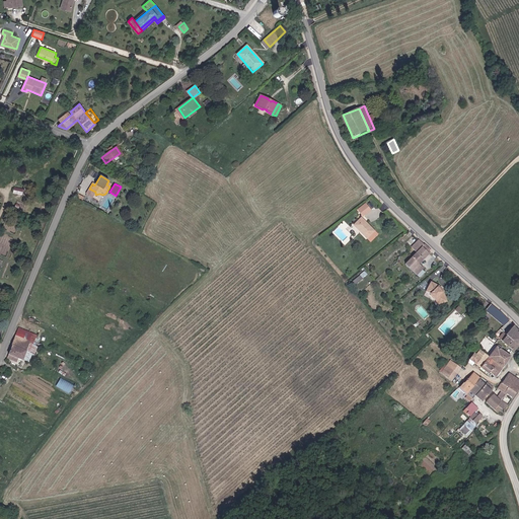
[(94,195),(95,195),(95,192),(89,189),(86,194),(92,198),(94,195)]
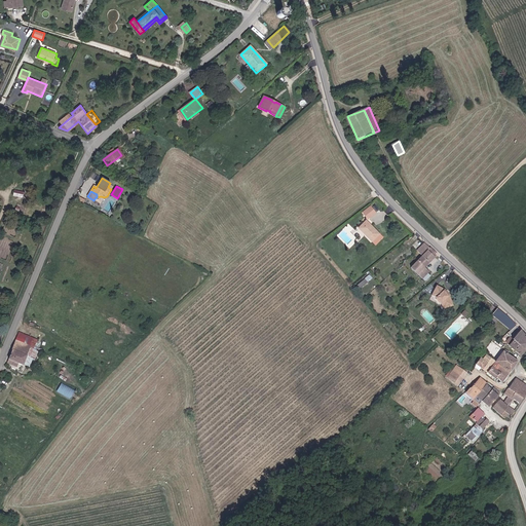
[(372,207),(364,213),(368,219),(376,213),(372,207)]
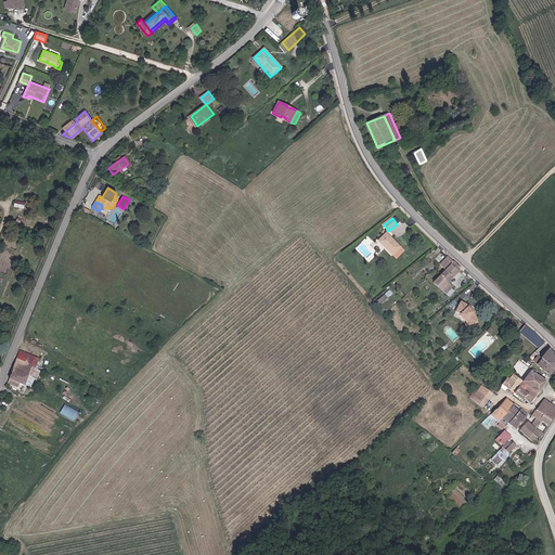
[(387,232),(377,241),(391,256),(401,247),(387,232)]
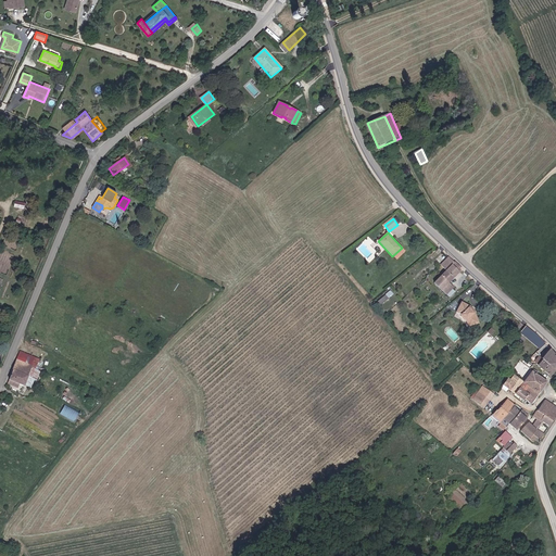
[(450,283),(463,269),(450,256),(441,265),(446,270),(437,280),(434,282),(450,298),(452,295),(450,293),(455,288),(450,283)]
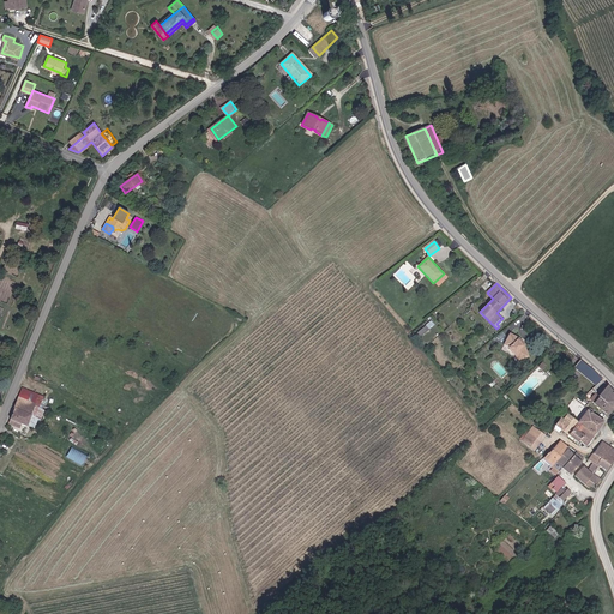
[(431,320),(416,332),(421,336),(434,324),(431,320)]
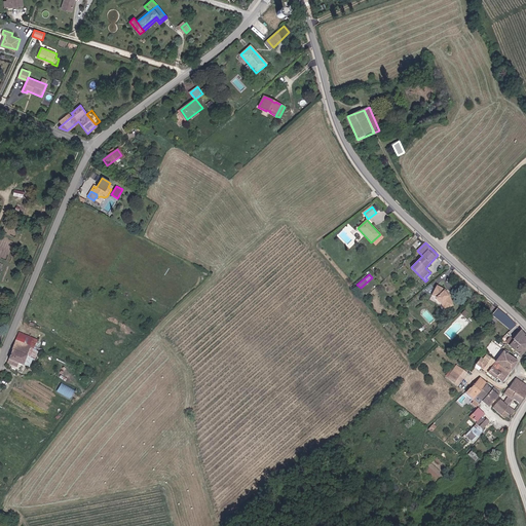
[(444,308),(454,304),(450,295),(445,290),(437,286),(433,295),(436,297),(441,303),(444,308)]
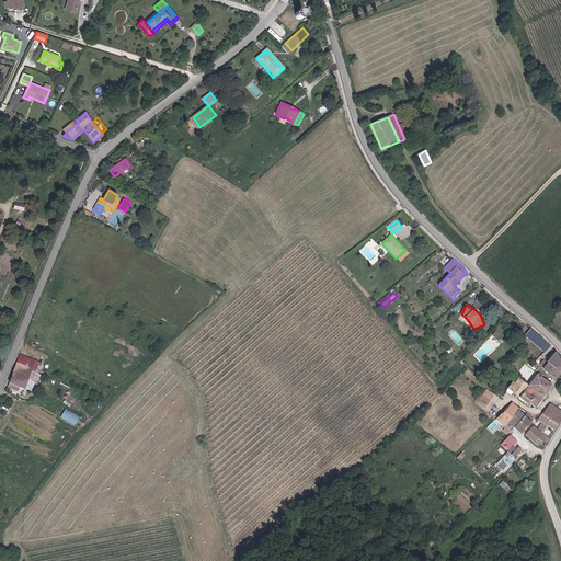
[(537,362),(542,366),(554,351),(550,346),(531,330),(521,341),(527,346),(533,341),(539,346),(546,352),(537,362)]
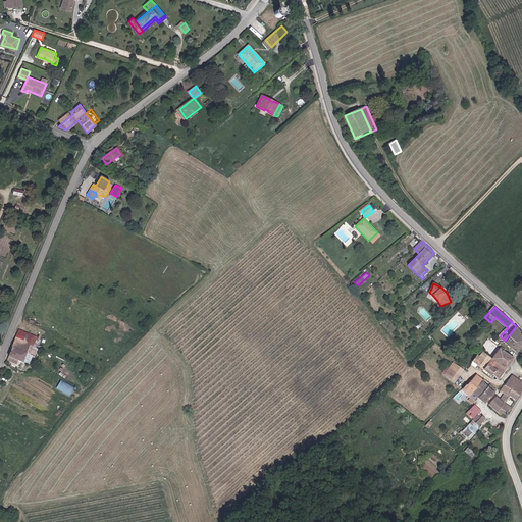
[(517,354),(521,348),(521,333),(516,326),(505,341),(517,354)]
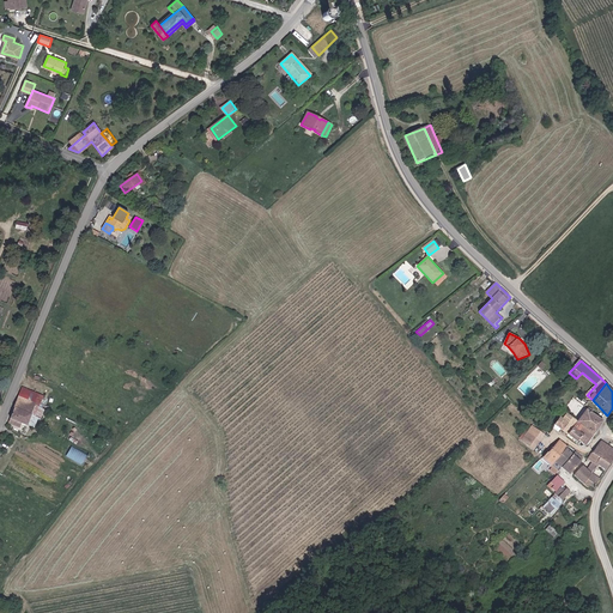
[(25,423),(35,402),(20,396),(11,416),(25,423)]
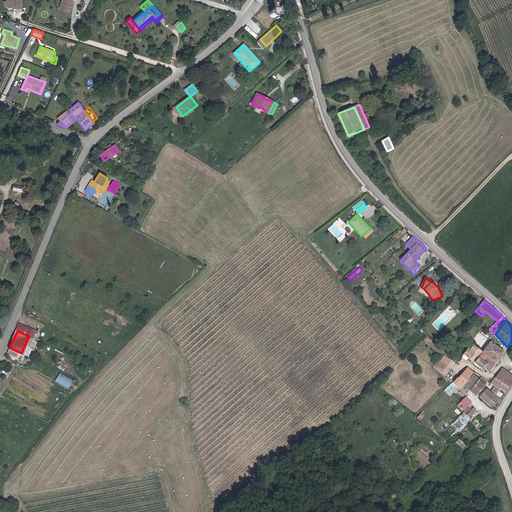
[(29,336),(21,353),(28,356),(32,347),(34,349),(38,341),(29,336)]
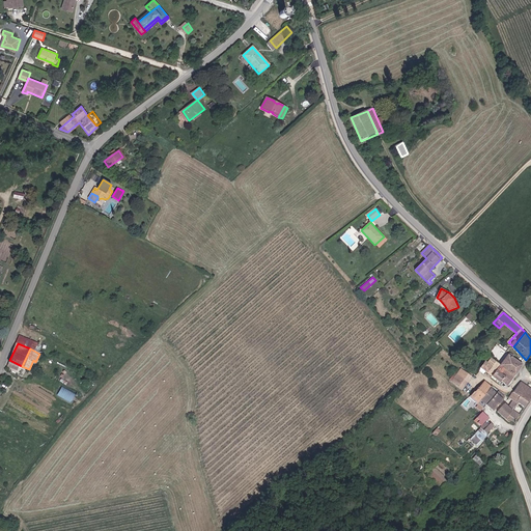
[(513,356),(509,353),(501,364),(492,376),(501,384),(503,381),(509,386),(524,365),(512,358),(513,356)]
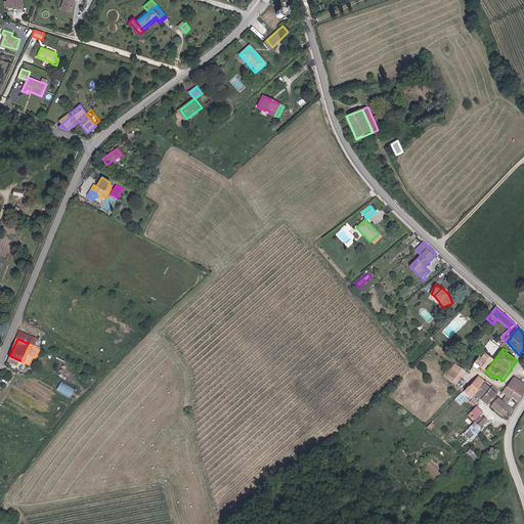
[(485,372),(494,359),(484,352),(475,364),(485,372)]
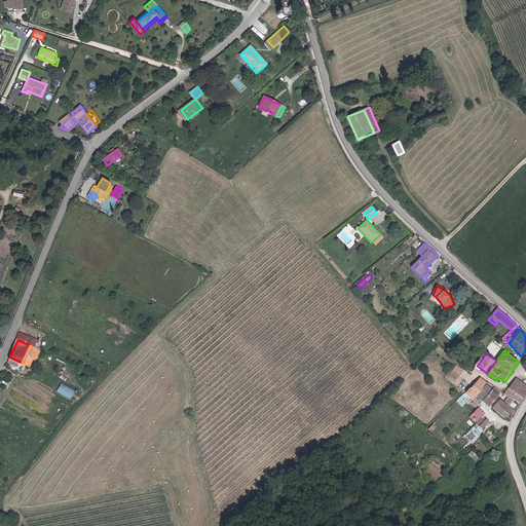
[(459,385),(468,372),(458,365),(449,378),(459,385)]
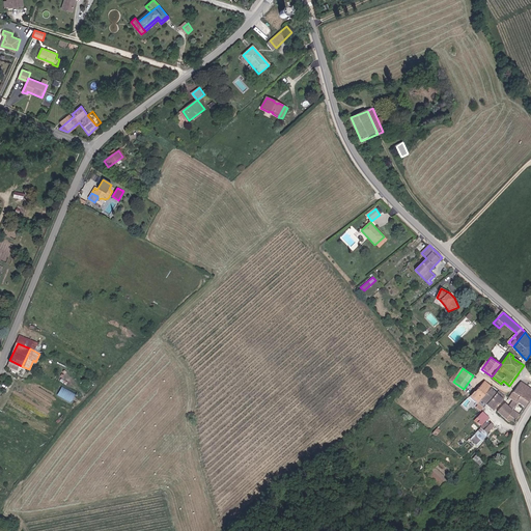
[(471,397),(477,403),(481,399),(492,388),(493,387),(486,381),(471,397)]
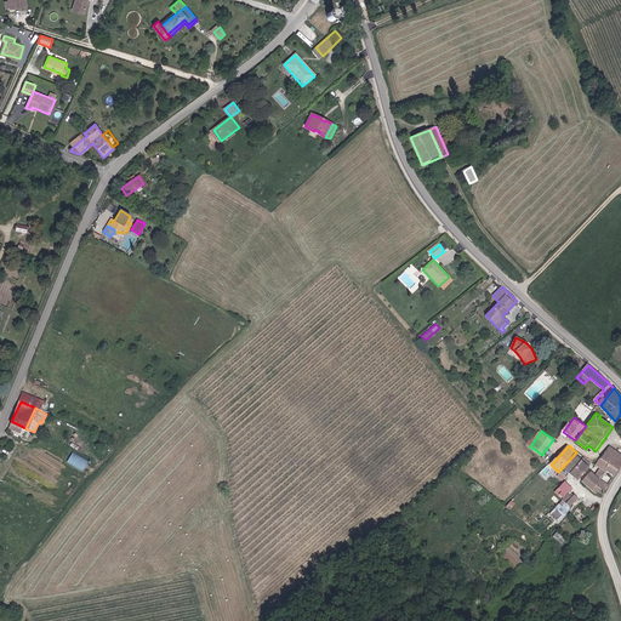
[(607,473),(613,477),(620,465),(620,453),(611,445),(596,465),(602,468),(607,473)]
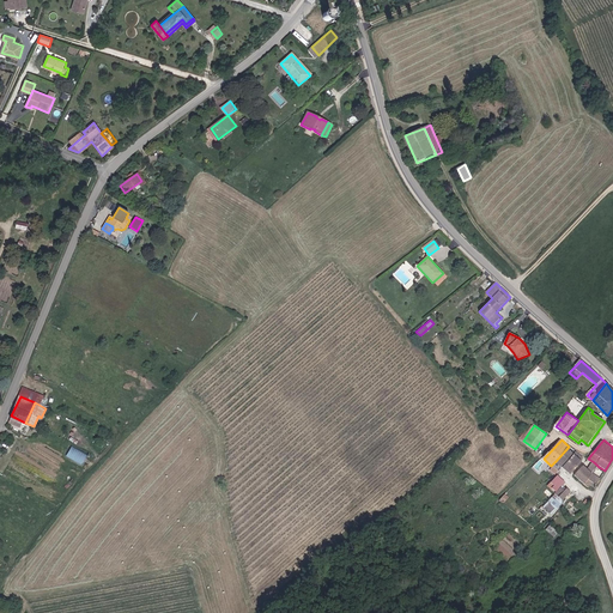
[(67,457),(84,463),(87,453),(71,447),(67,457)]
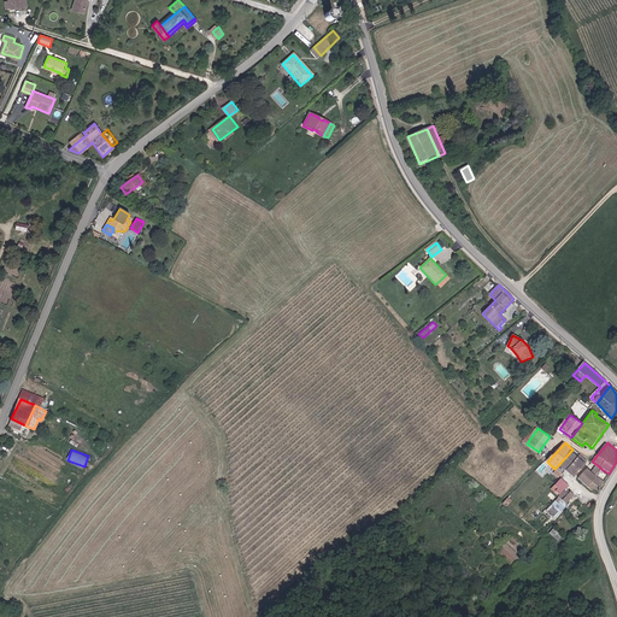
[(559,464),(565,470),(577,457),(571,451),(559,464)]
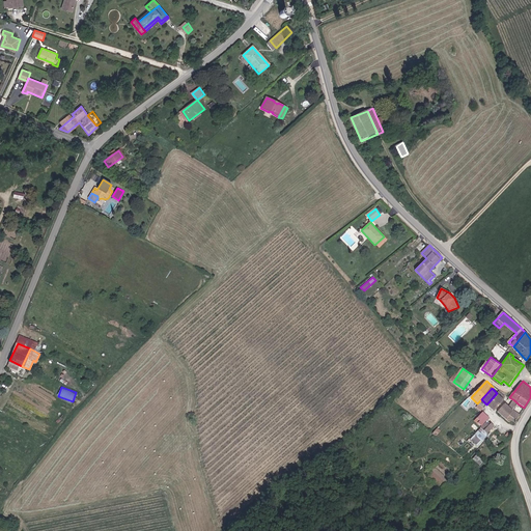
[(497,393),(486,404),(494,411),(504,399),(497,393)]
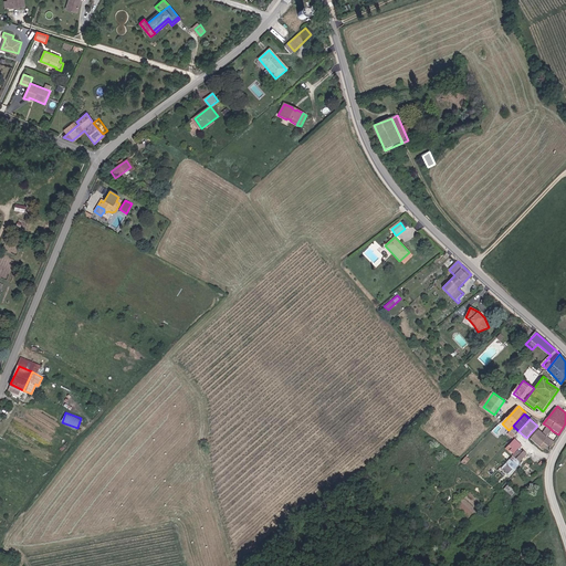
[(544,433),(548,437),(553,431),(548,427),(544,433)]
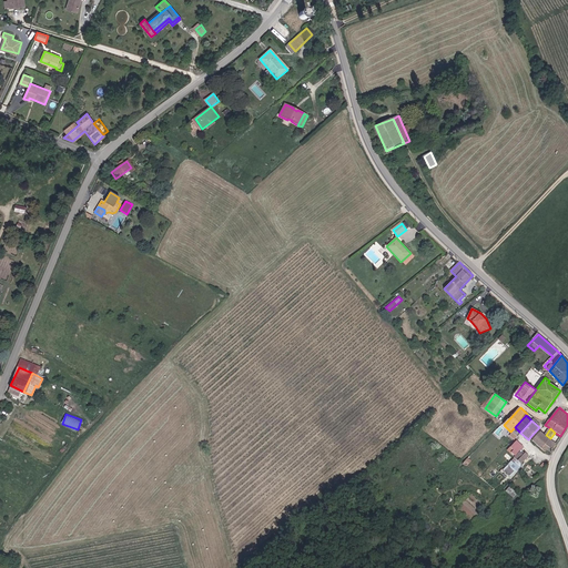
[(547,450),(550,447),(553,449),(557,444),(550,438),(546,435),(540,430),(533,439),(547,450)]
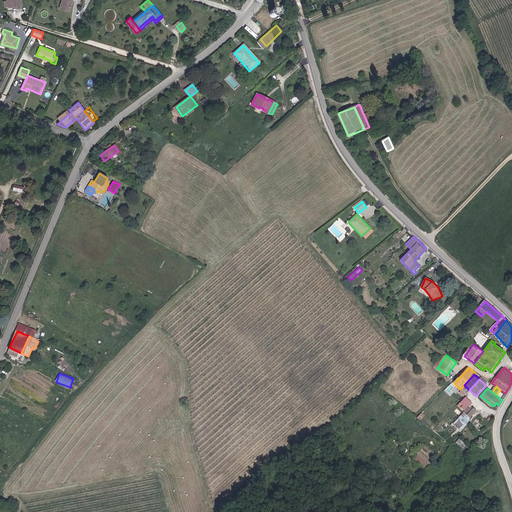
[(466,396),(462,400),(467,406),(472,402),(466,396)]
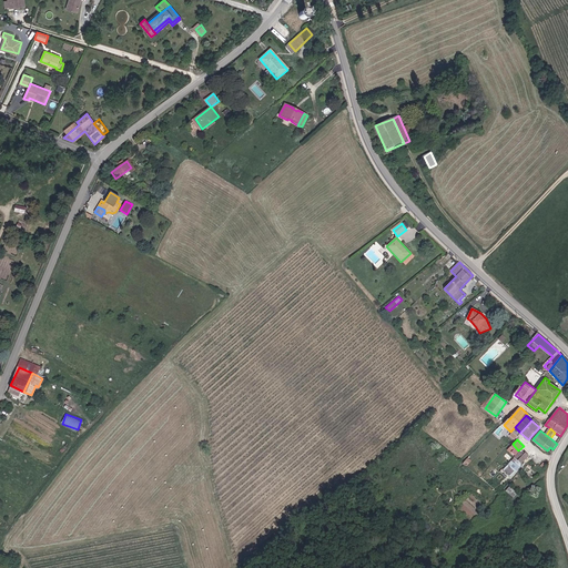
[(520,452),(515,456),(521,464),(530,456),(526,452),(523,454),(520,452)]
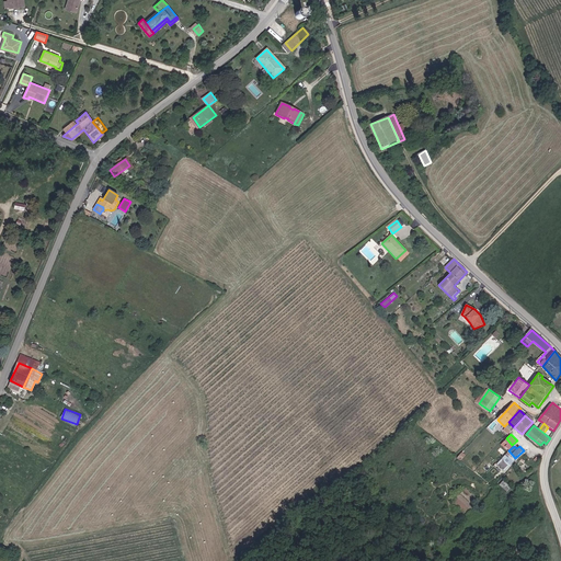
[(497,465),(506,471),(515,458),(506,453),(497,465)]
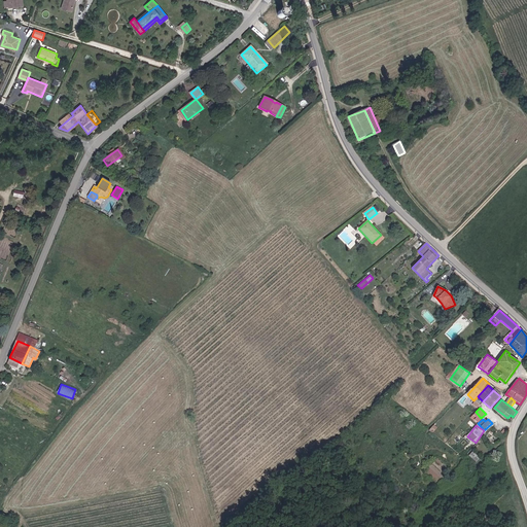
[(469,455),(477,461),(479,458),(472,452),(469,455)]
